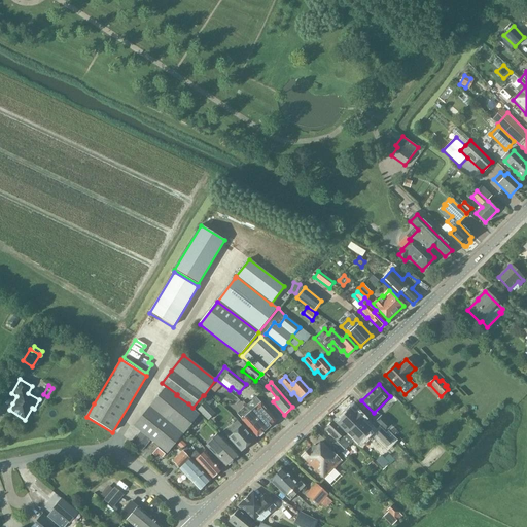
[(165,389),(134,426),(141,432),(131,444),(140,451),(150,440),(167,454),(200,415),(165,389)]
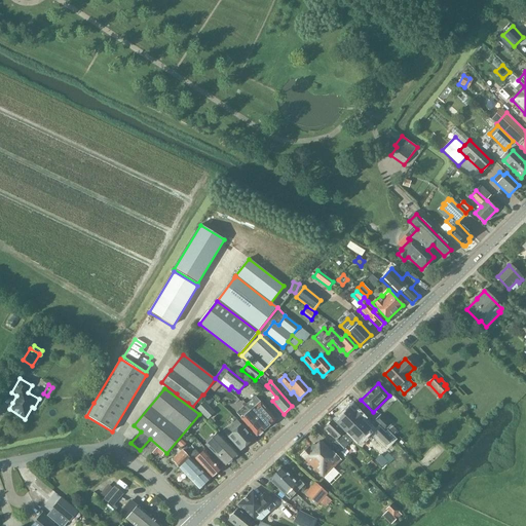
[(209,406),(213,401),(207,396),(202,400),(209,406)]
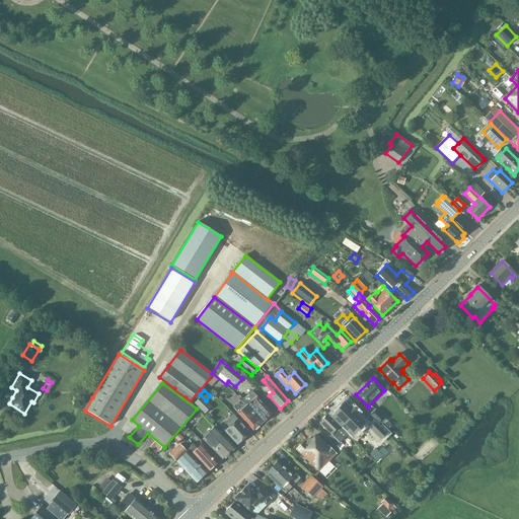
[(243,399),(241,397),(239,399),(240,401),(233,408),(238,413),(237,414),(252,431),(273,414),(257,396),(256,396),(251,391),(243,399)]
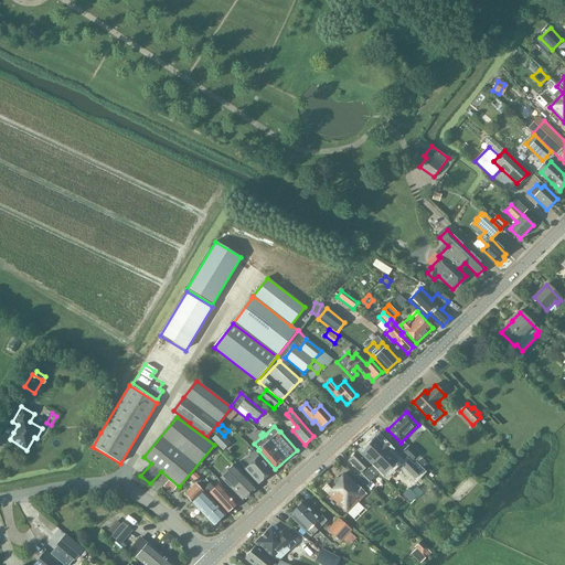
[(231,445),(220,433),(212,440),(223,451),(231,445)]
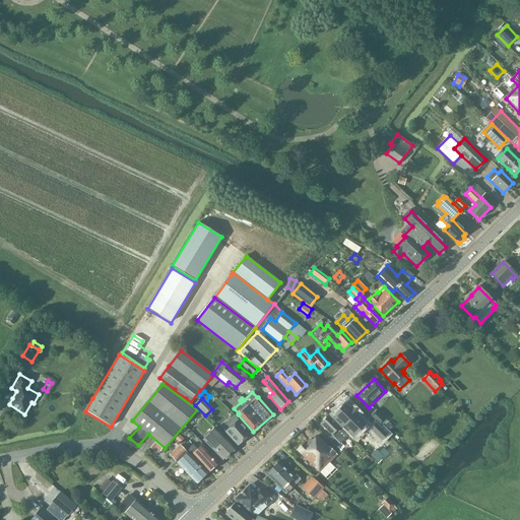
[(349,408),(345,404),(340,410),(339,409),(334,413),(336,415),(335,415),(352,433),(352,432),(355,434),(366,424),(355,414),(356,413),(350,407),(349,408)]
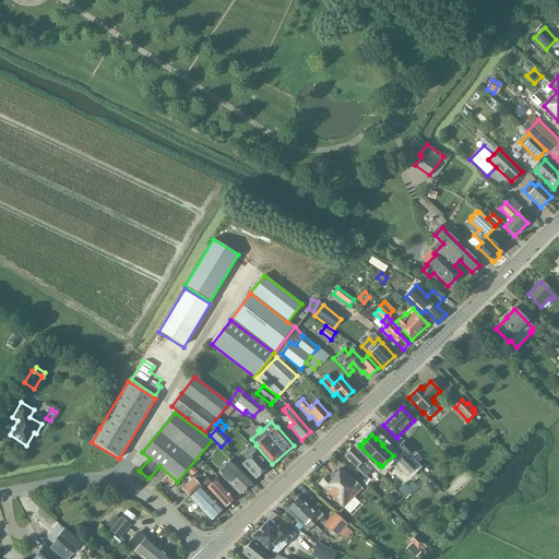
[(411,456),(415,452),(404,441),(399,448),(408,458),(411,456)]
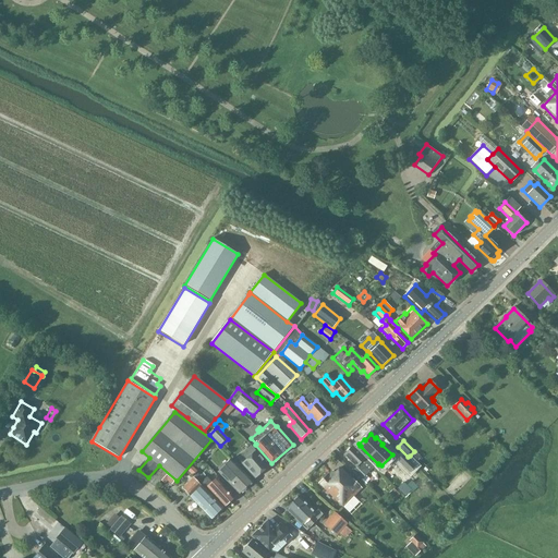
[(262,458),(256,451),(252,446),(241,455),(246,460),(242,464),(254,477),(268,465),(262,458)]
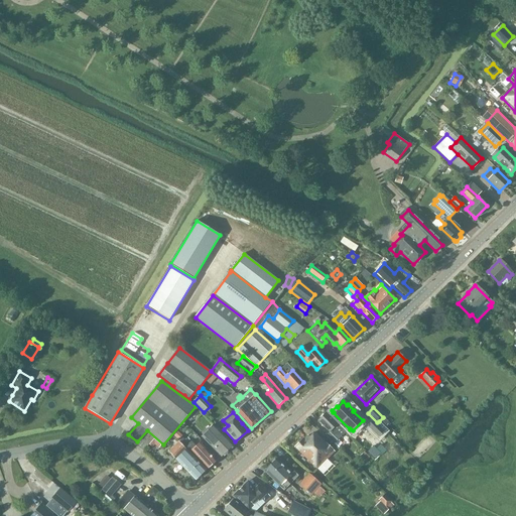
[(335,443),(346,432),(327,413),(318,421),(330,432),(327,435),(335,443)]
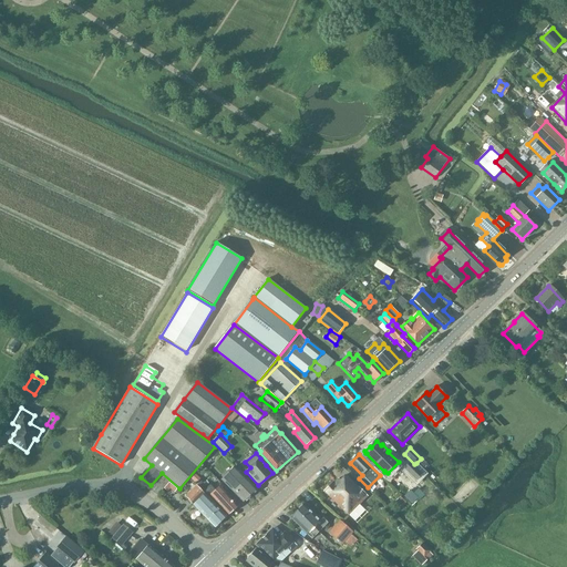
[(405,460),(400,464),(411,475),(415,470),(405,460)]
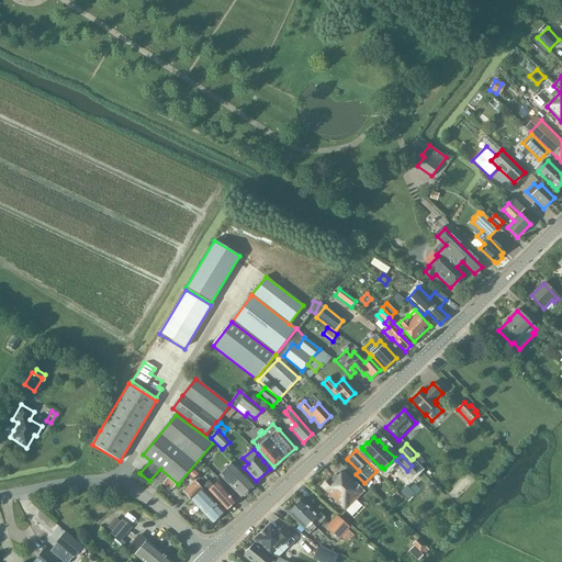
[(254,485),(238,469),(233,463),(220,476),(225,482),(240,497),(254,485)]
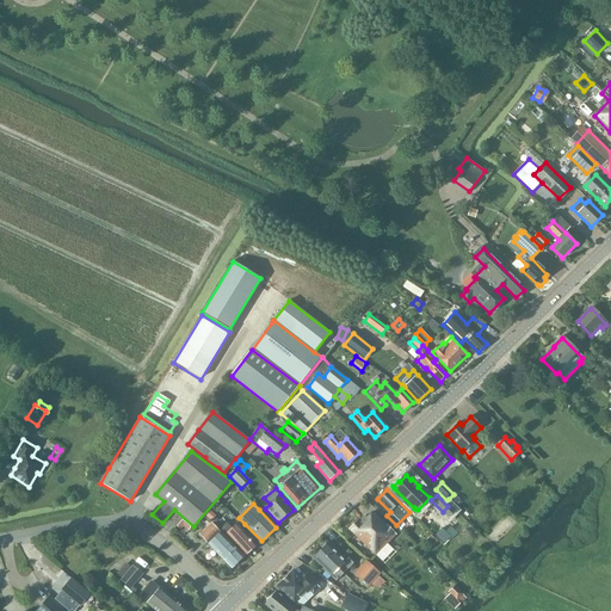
[(217,520),(214,517),(215,516),(210,511),(205,517),(214,524),(217,520)]
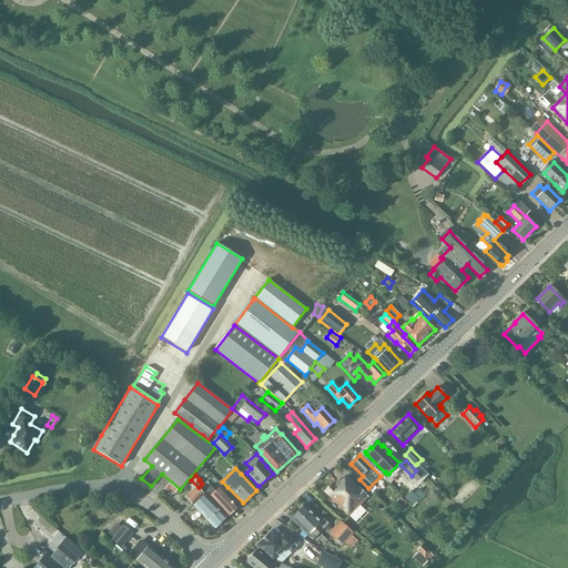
[(333,484),(324,493),(350,517),(368,497),(346,476),(341,482),(340,479),(334,485),(333,484)]
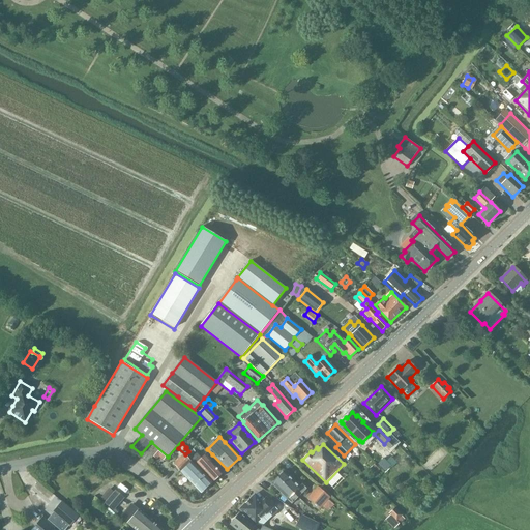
[(152,455),(159,463),(165,457),(157,449),(152,455)]
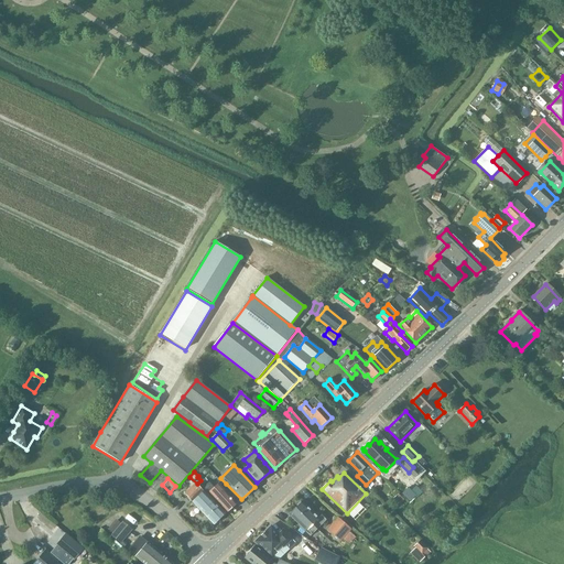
[(195,483),(184,494),(214,524),(225,514),(195,483)]
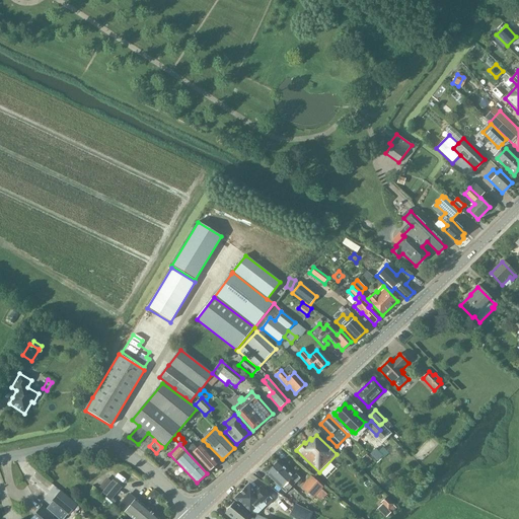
[(193,444),(188,449),(197,460),(198,460),(208,471),(218,463),(207,451),(202,445),(197,449),(193,444)]
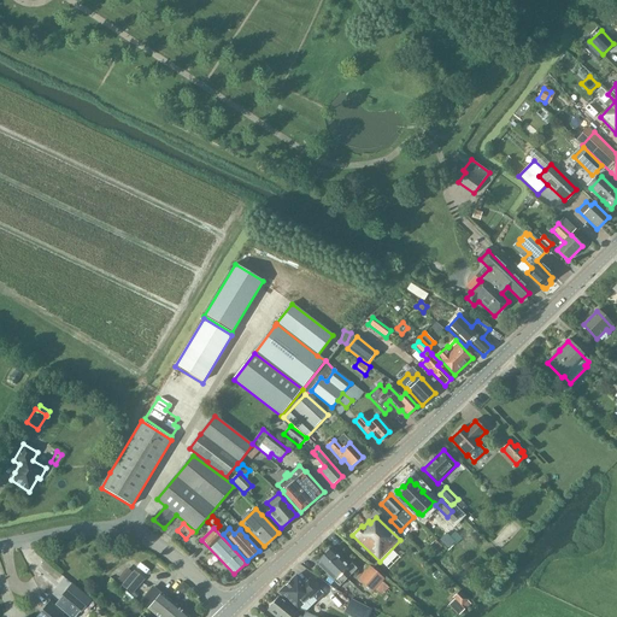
[(454,542),(446,534),(440,540),(448,548),(454,542)]
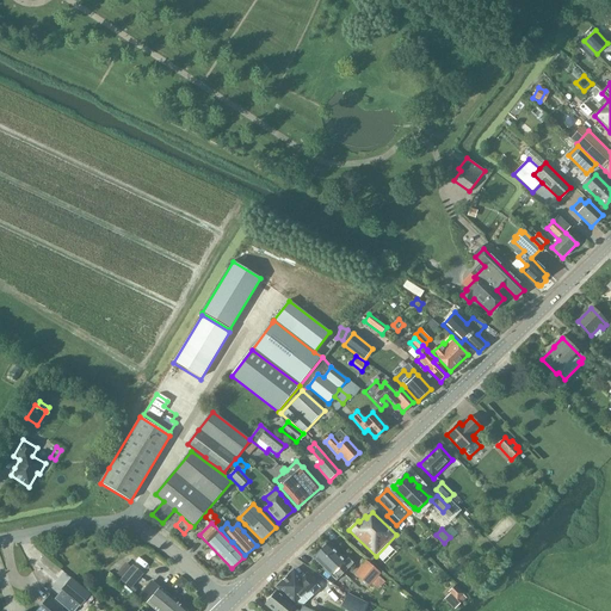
[(322,553),(345,575),(355,565),(350,560),(346,562),(329,545),(322,553)]
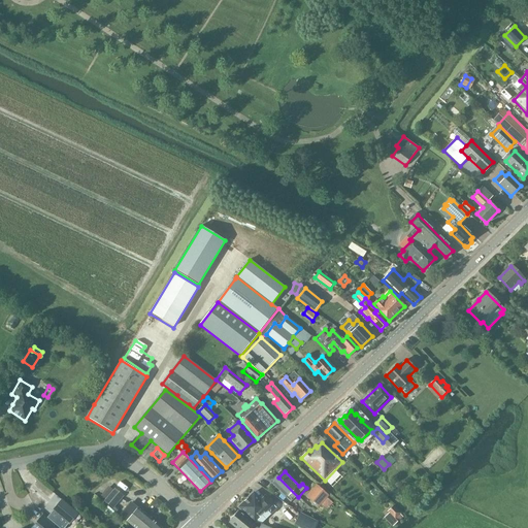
[(292,503),(298,497),(278,477),(271,484),(287,499),(287,498),(292,503)]
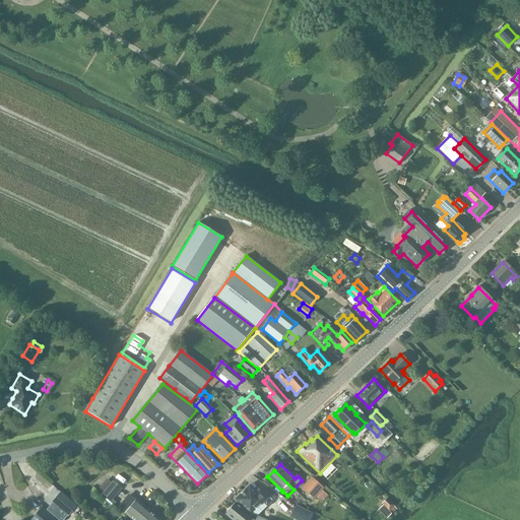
[(322,491),(323,489),(311,477),(302,489),(314,499),(315,498),(322,491)]
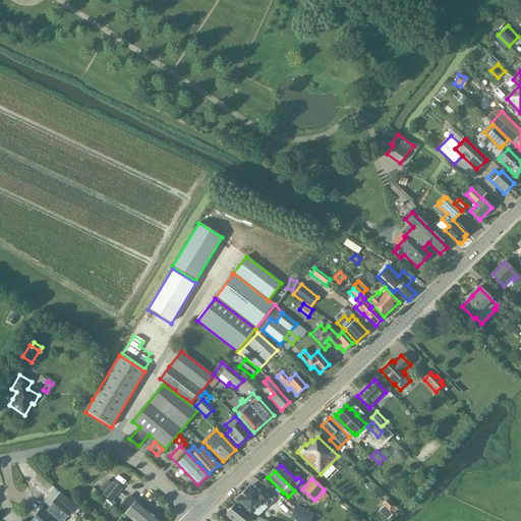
[(112,484),(105,494),(104,496),(109,501),(119,488),(113,483),(112,484)]
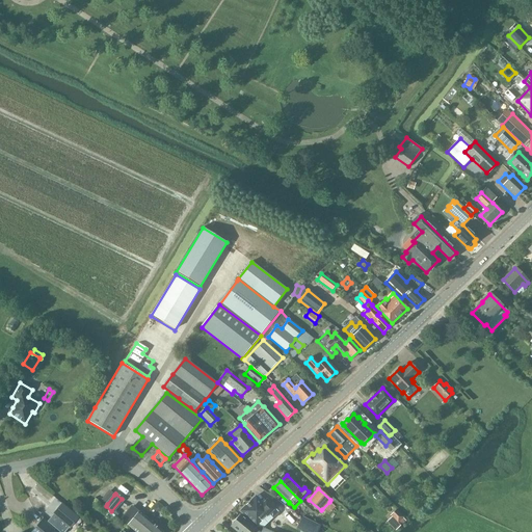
[(240,511),(255,527),(263,527),(278,512),(267,500),(263,504),(256,497),(240,511)]
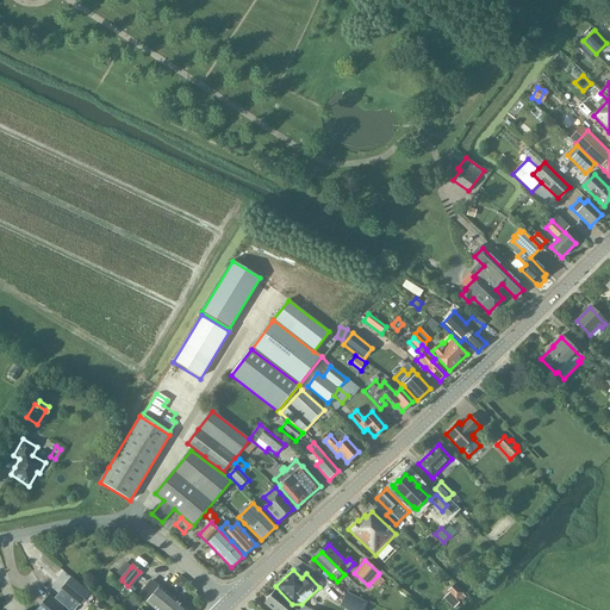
[(38,586),(67,609),(75,609),(89,593),(72,578),(72,577),(66,572),(38,586)]
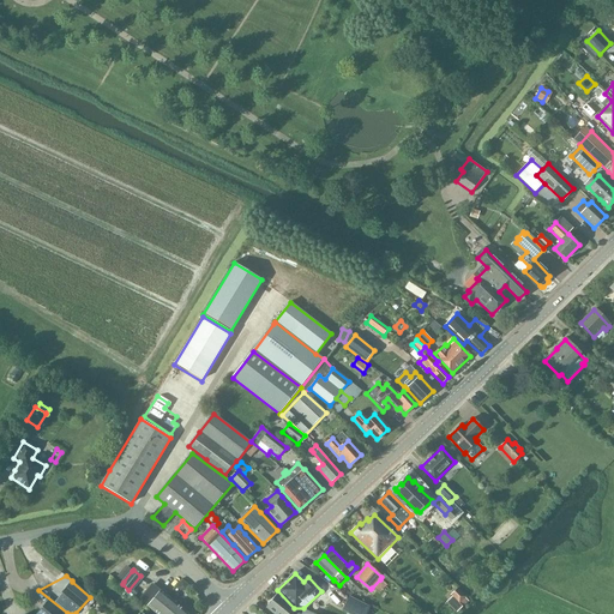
[(142,601),(148,606),(157,613),(186,613),(188,613),(161,590),(158,593),(154,588),(142,601)]
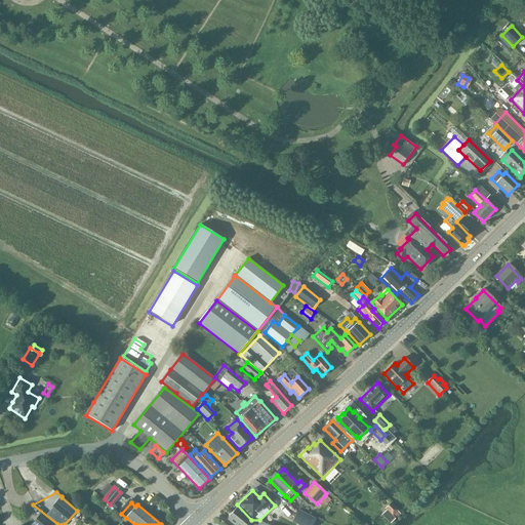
[(391,505),(385,510),(387,511),(393,518),(398,512),(391,505)]
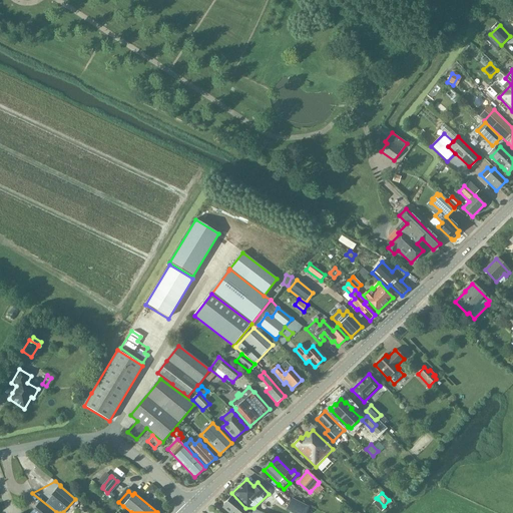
[(249,512),(231,497),(223,508),(229,512),(249,512)]
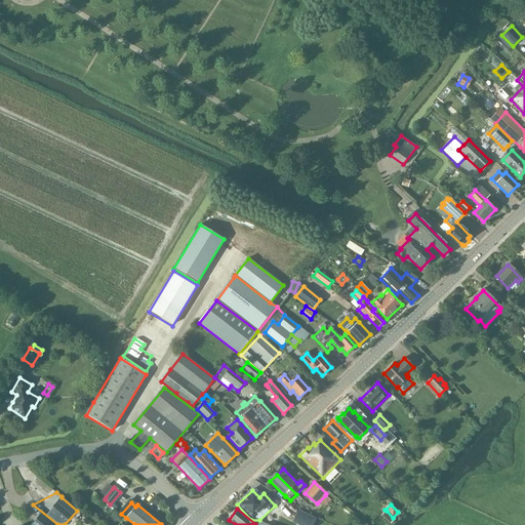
[(293,520),(304,524),(314,524),(317,520),(298,511),(293,520)]
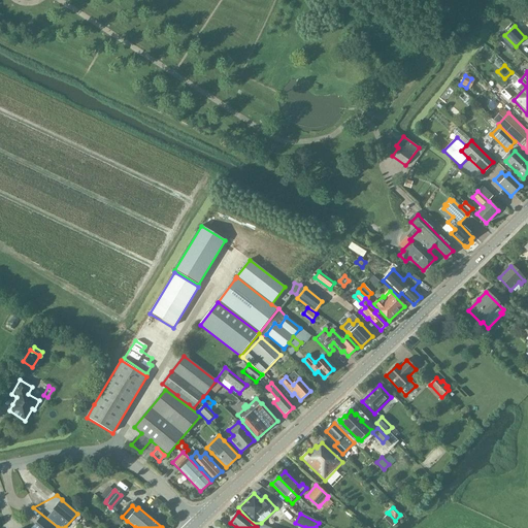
[(31,527),(55,527),(45,520),(41,517),(31,527)]
